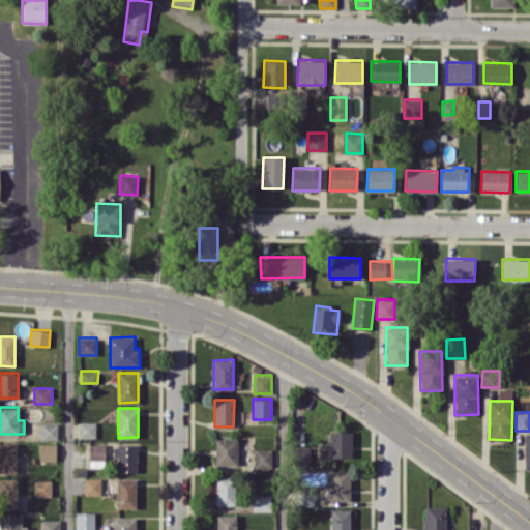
[(96,437),(96,421),(78,421),(79,438),(96,437)]
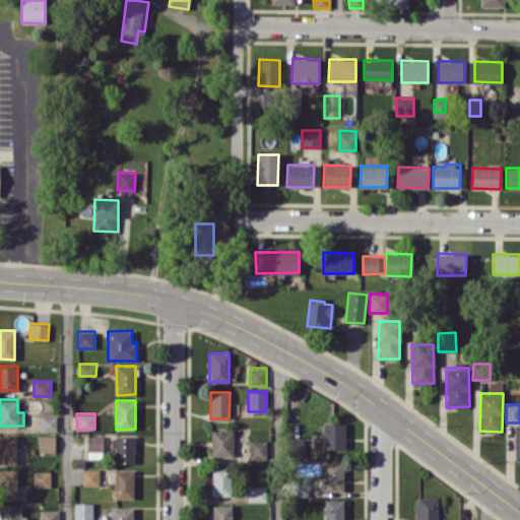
[(40,431),(57,431),(56,415),(40,415),(40,431)]
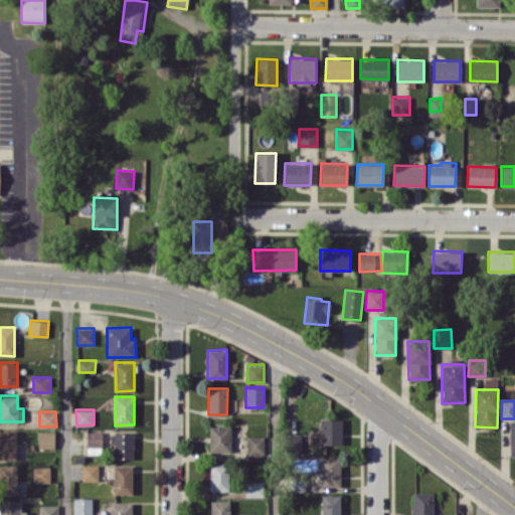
[(319,419),(320,445),(342,444),(341,418),(319,419)]
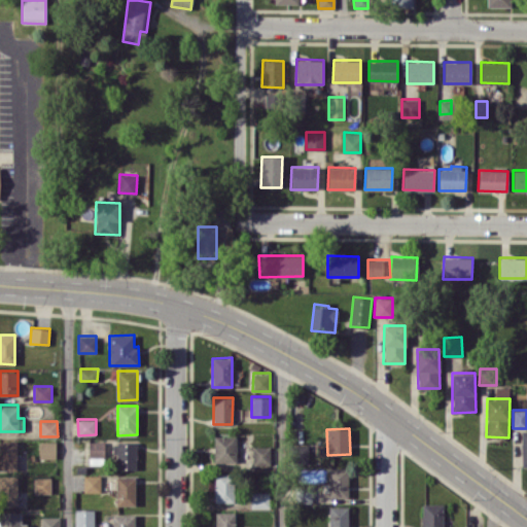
[(236,435),(214,435),(214,462),(236,462),(236,435)]
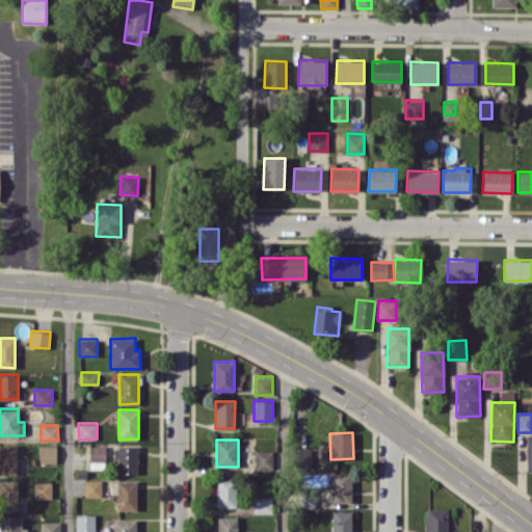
[(0,473),(16,474),(17,445),(0,444),(0,473)]
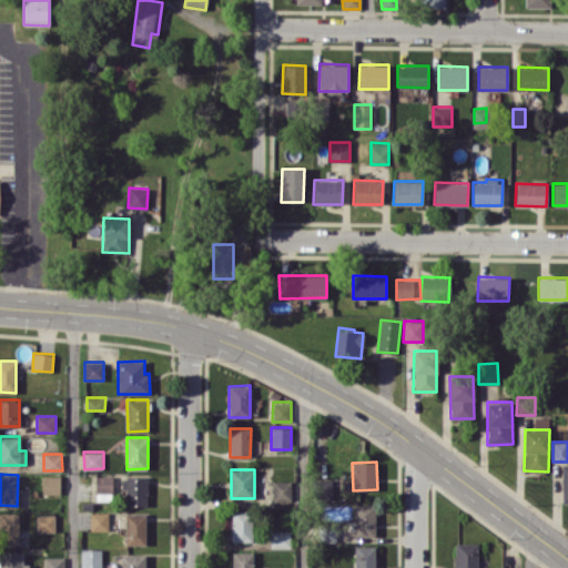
[(60,475),(42,476),(42,494),(60,493),(60,475)]
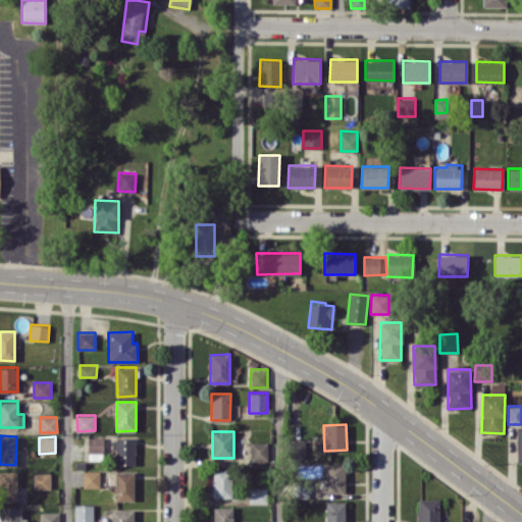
[(102,436),(88,437),(88,459),(102,459),(102,436)]
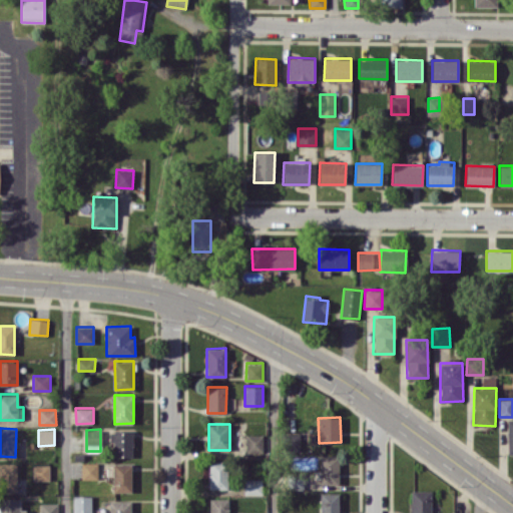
[(132,430),(112,431),(113,457),(132,457),(132,430)]
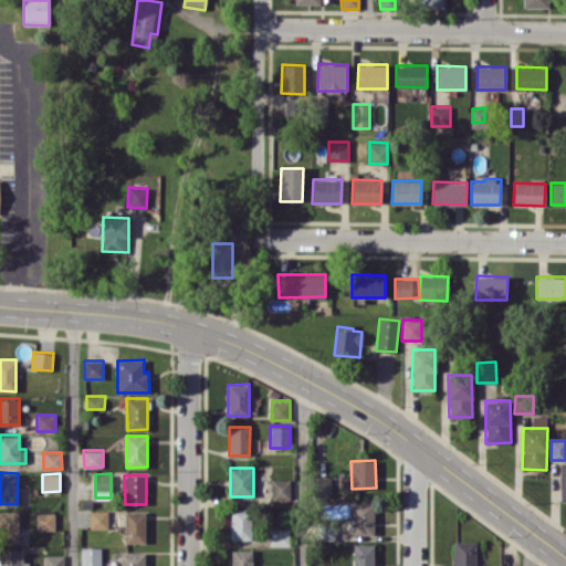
[(314,479),(314,499),(331,498),(331,478),(314,479)]
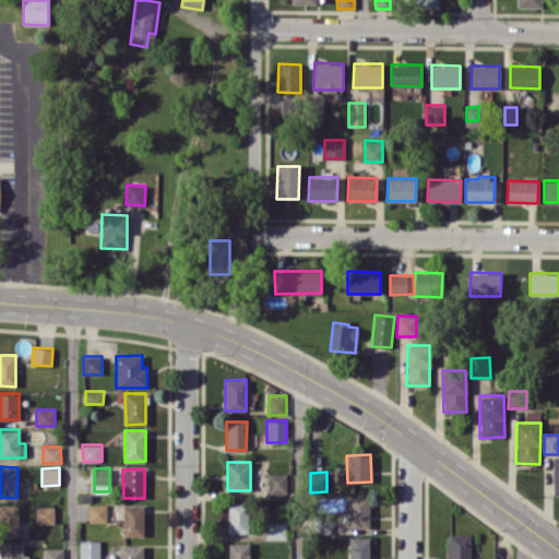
[(269,473),(268,492),(285,492),(286,474),(269,473)]
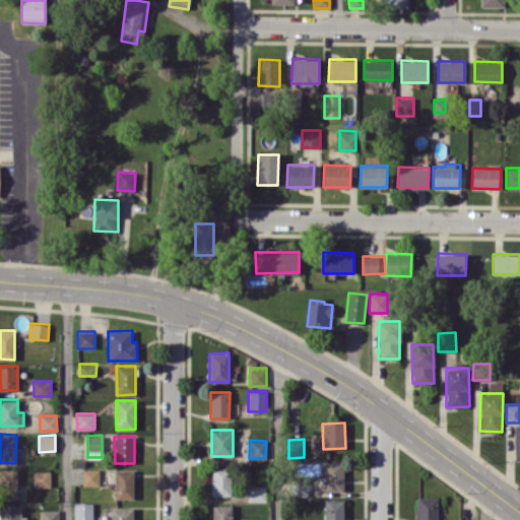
[(343,492),(343,461),(325,460),(324,491),(343,492)]
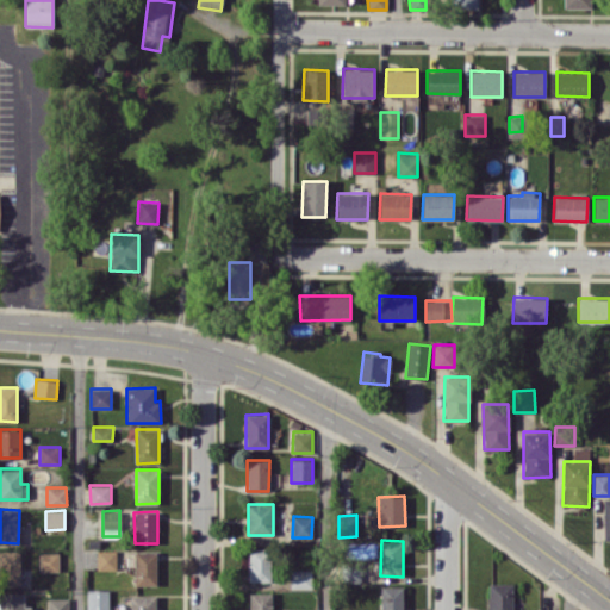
[(248,582),(271,582),(271,548),(249,547),(248,582)]
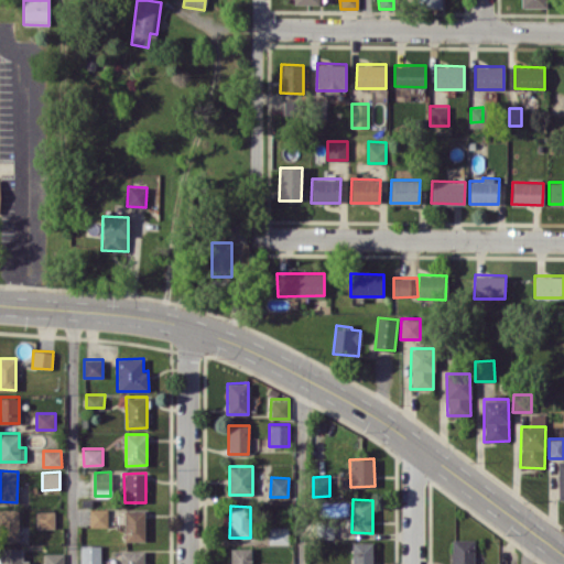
[(0,539),(18,540),(19,509),(0,508),(0,539)]
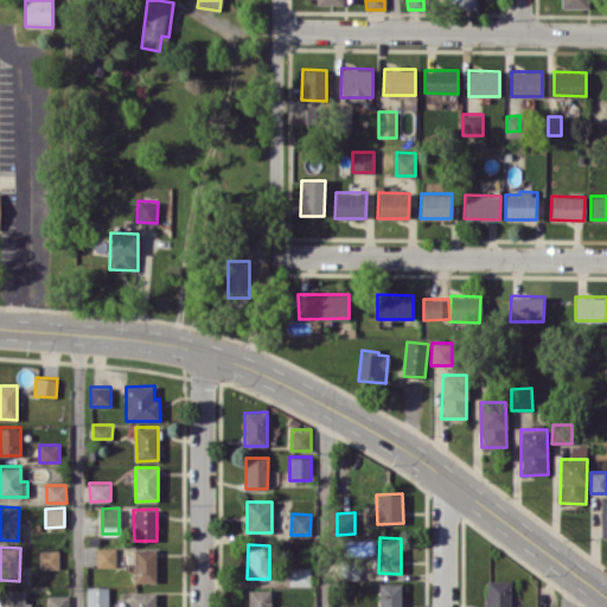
[(96,567),(116,567),(115,547),(96,547),(96,567)]
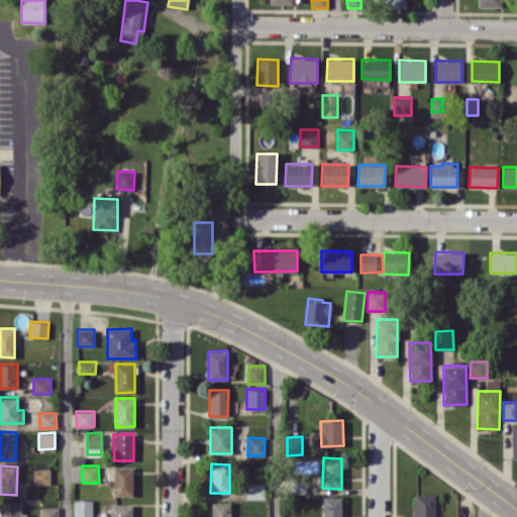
[(132,467),(113,468),(114,496),(132,496),(132,467)]
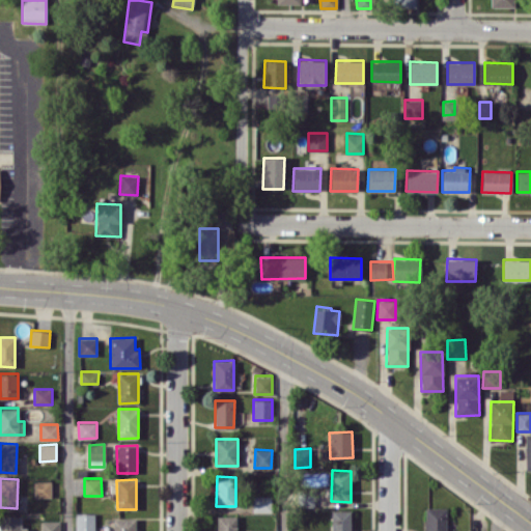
[(51,481),(34,481),(34,497),(52,497),(51,481)]
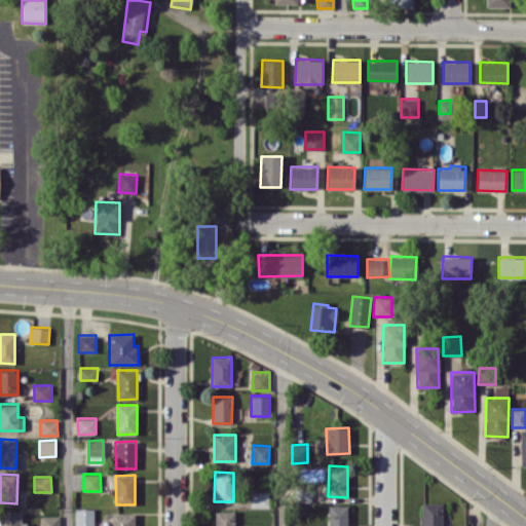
[(269,491),(251,490),(251,506),(269,508),(269,491)]
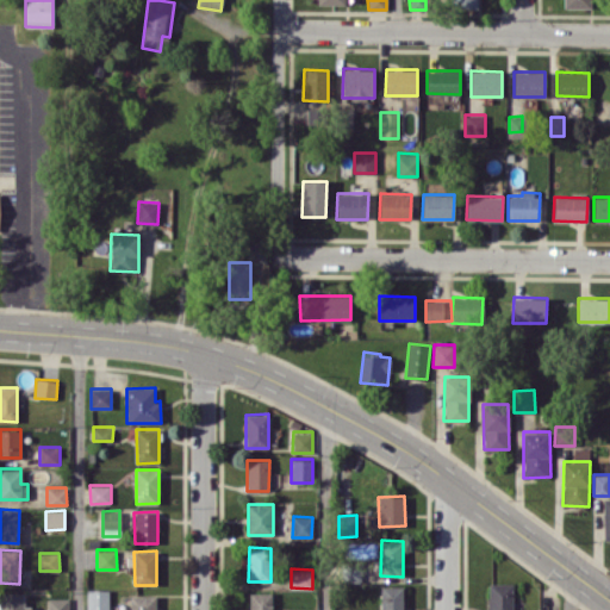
[(512,609),(514,584),(490,583),(489,609),(512,609)]
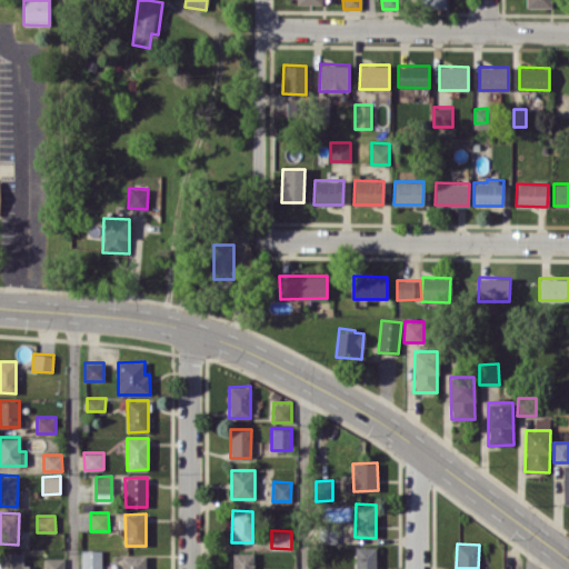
[(355,568),(376,568),(376,546),(356,546),(355,568)]
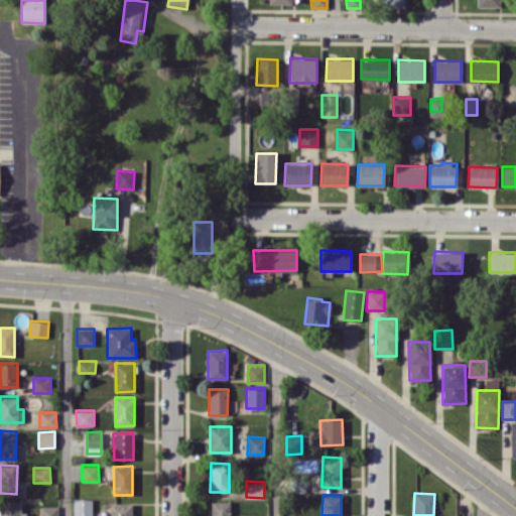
[(91,515),(92,499),(74,498),(73,515),(91,515)]
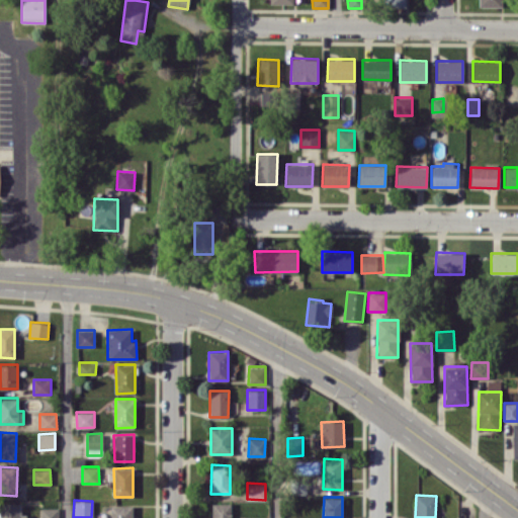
[(20,503),(0,503),(0,517),(25,517),(25,514),(20,515),(20,503)]
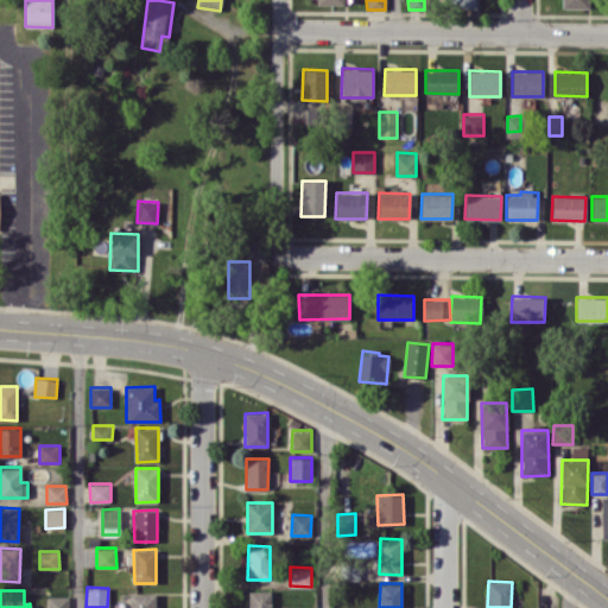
[(247,607),(270,607),(270,590),(248,590),(247,607)]
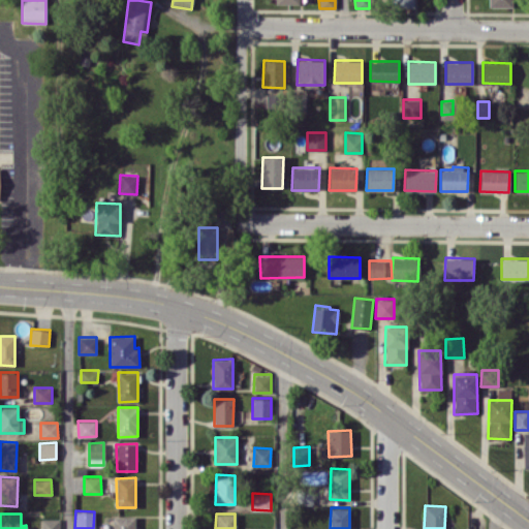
[(113,528),(134,528),(134,516),(113,517),(113,528)]
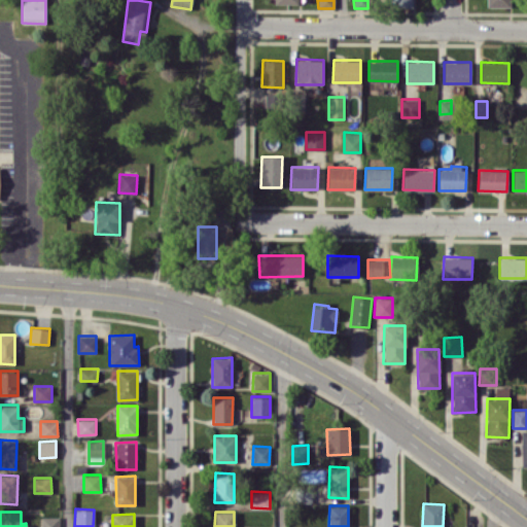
[(60,526),(60,517),(41,517),(40,526),(60,526)]
